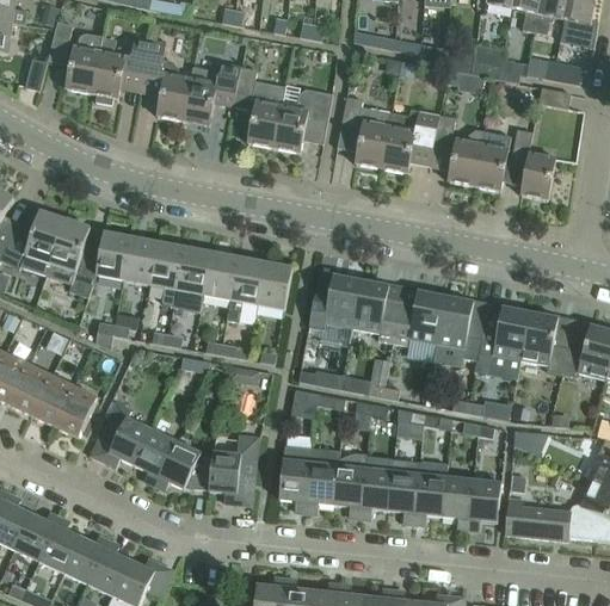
[(0,20),(11,23),(23,24),(25,11),(13,8),(14,0),(0,0),(0,20)]
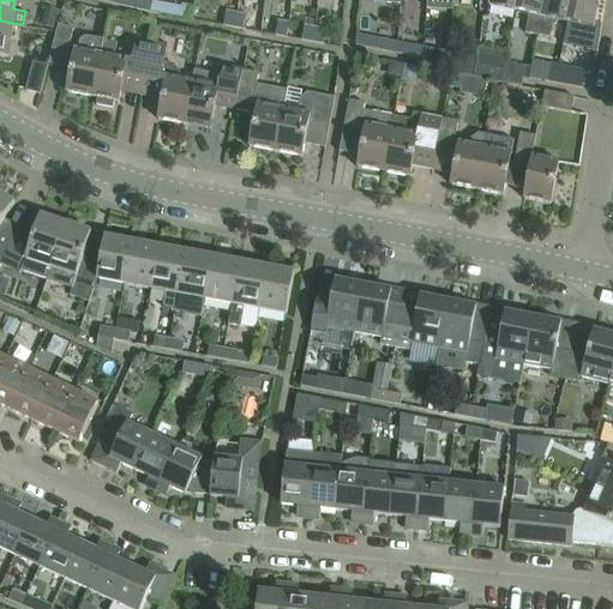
[(166,1),(161,0),(150,0),(149,8),(163,11),(166,1)]
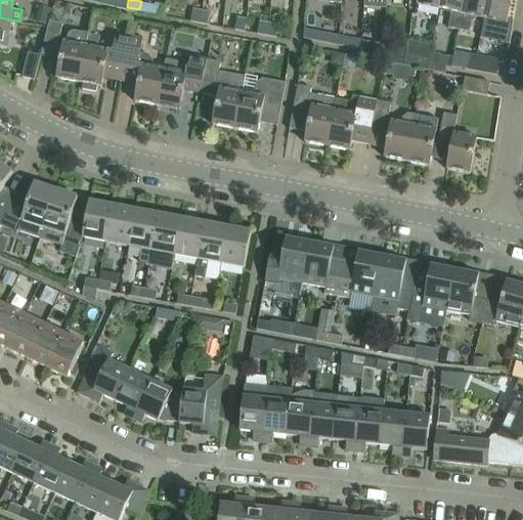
[(458,28),(463,0),(440,0),(439,7),(450,9),(447,25),(458,28)]
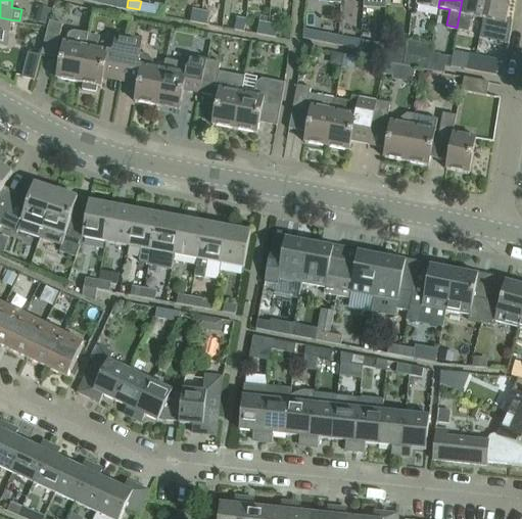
[(482,16),(484,0),(462,0),(457,28),(467,30),(471,13),(482,16)]
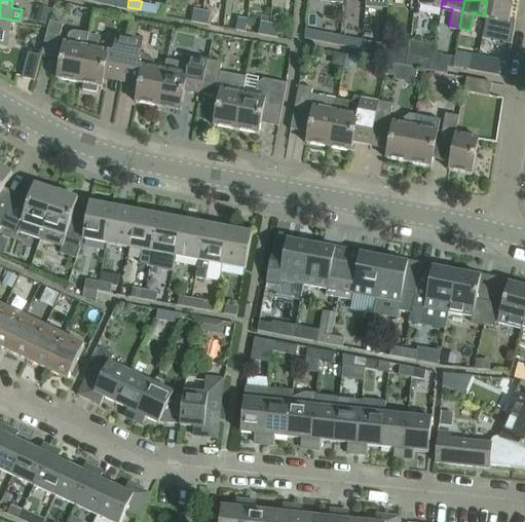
[(487,0),(485,16),(482,30),(502,35),(501,40),(511,41),(514,19),(509,17),(511,0),(487,0)]
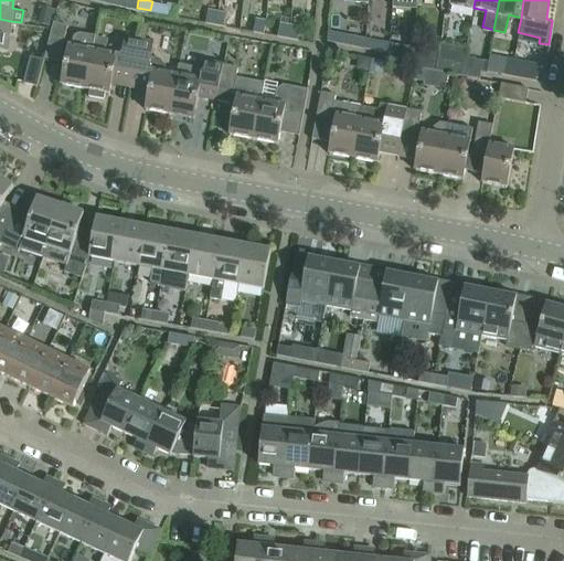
[(178,3),(177,11),(189,13),(190,6),(178,3)]
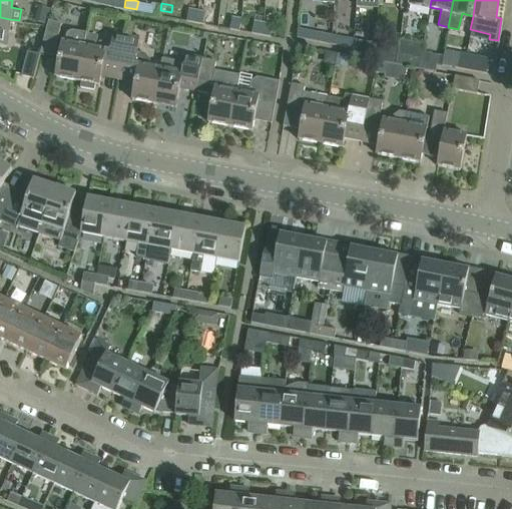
[(195,20),(197,8),(187,7),(185,19),(195,20)]
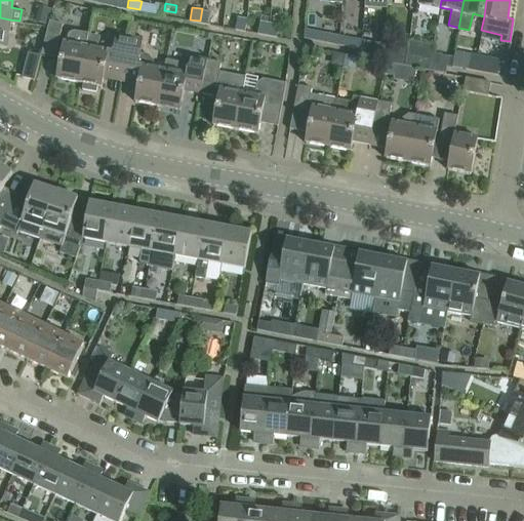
[(211,10),(202,8),(200,21),(209,23),(211,10)]
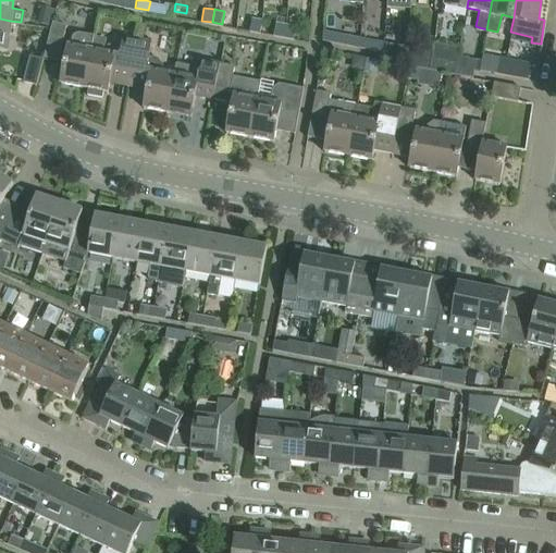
[(251,16),(248,29),(259,31),(261,17),(251,16)]
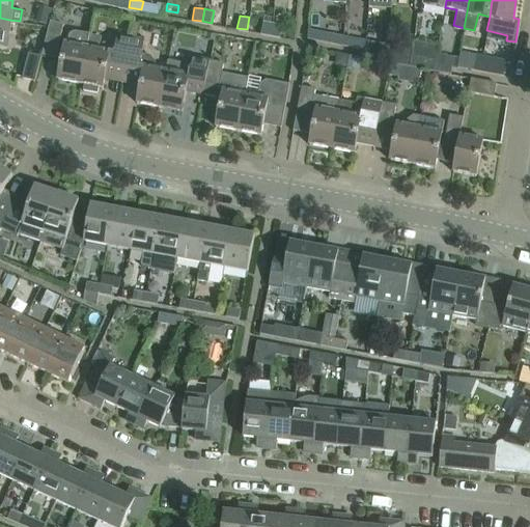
[(0,46),(5,47),(9,20),(0,18),(0,46)]
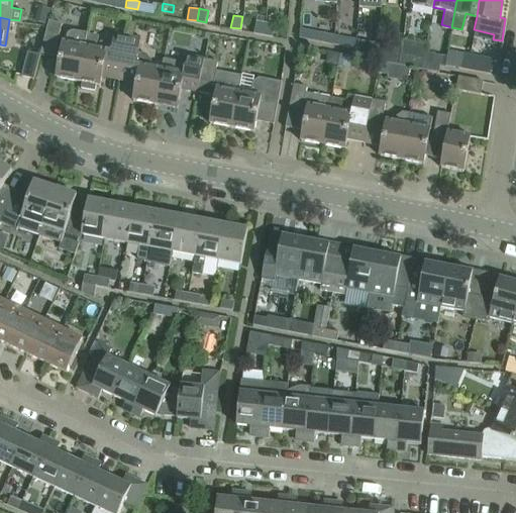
[(47,18),(41,42),(55,45),(62,21),(47,18)]
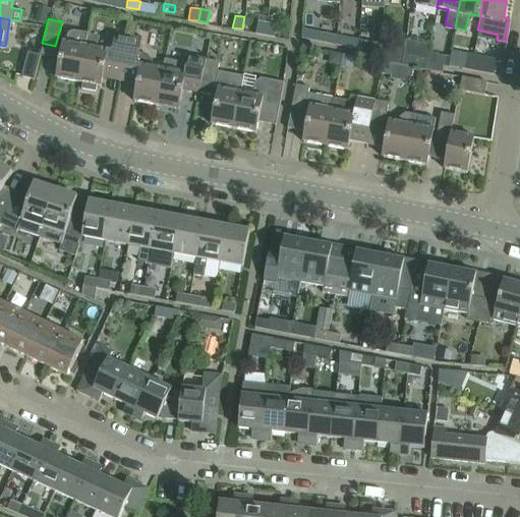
[(265,34),(267,21),(256,19),(254,32),(265,34)]
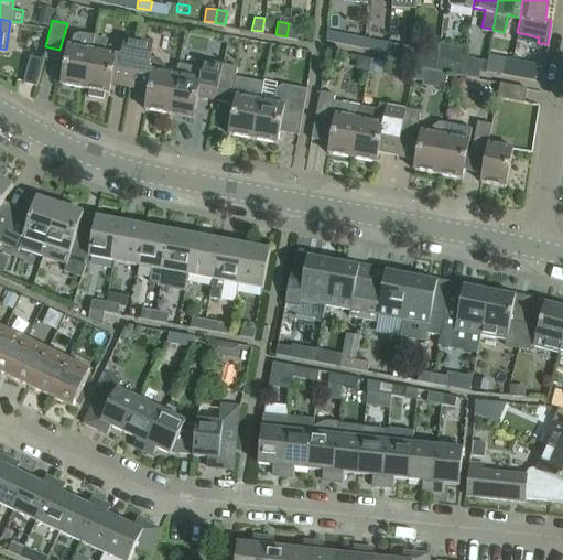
[(299,24),(289,23),(287,36),(296,38),(299,24)]
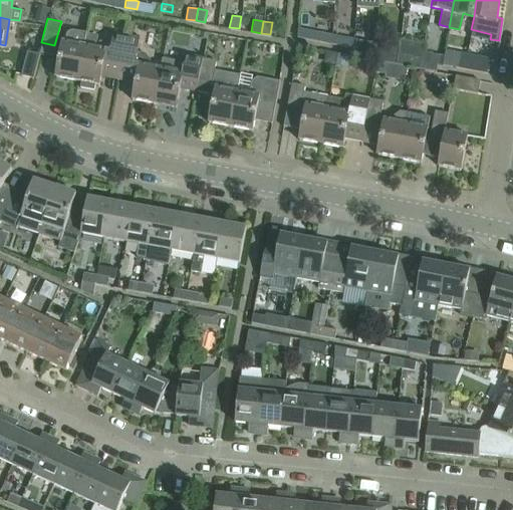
[(77,78),(84,43),(82,43),(85,30),(80,29),(79,29),(73,28),(69,28),(66,30),(65,33),(64,33),(63,39),(61,39),(54,74),(77,78)]
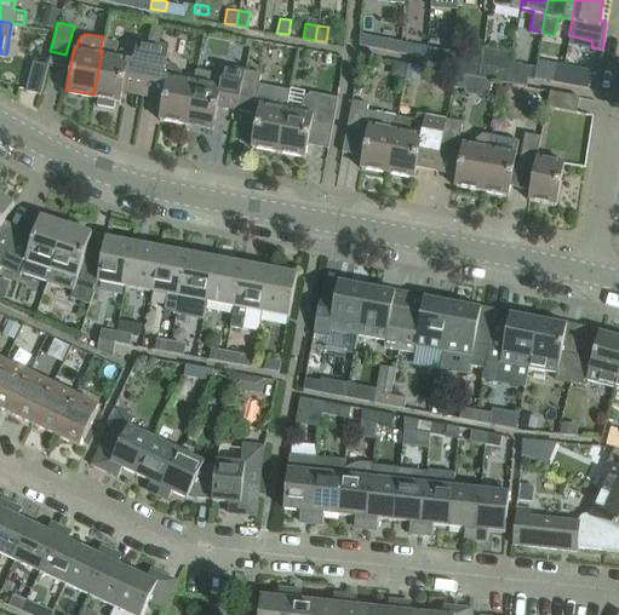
[(397,50),(400,40),(371,34),(368,45),(397,50)]
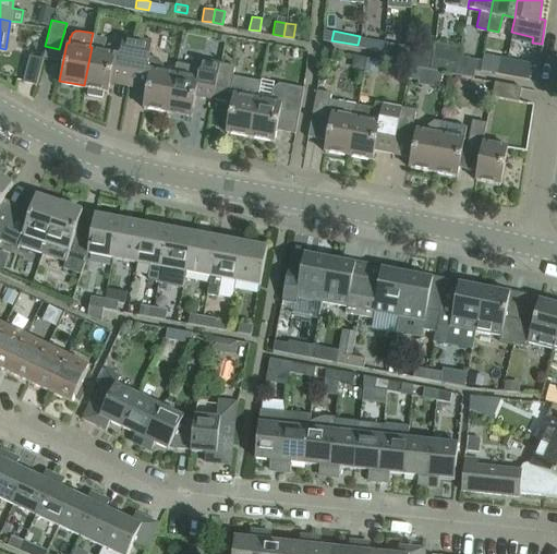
[(92,47),(84,85),(87,86),(86,92),(101,95),(103,88),(107,89),(112,63),(117,63),(118,60),(132,63),(136,36),(122,34),(120,44),(112,43),(108,41),(104,45),(103,49),(92,47)]
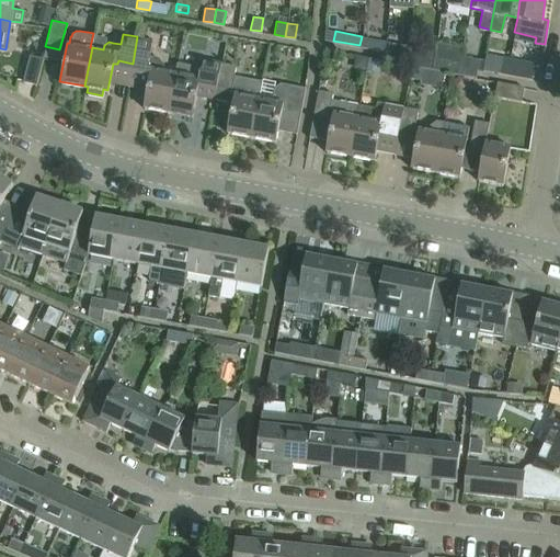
[(174,72),(162,70),(163,64),(158,56),(155,56),(155,55),(149,54),(152,40),(137,36),(133,64),(146,66),(144,78),(148,79),(144,105),(168,111),(174,72)]
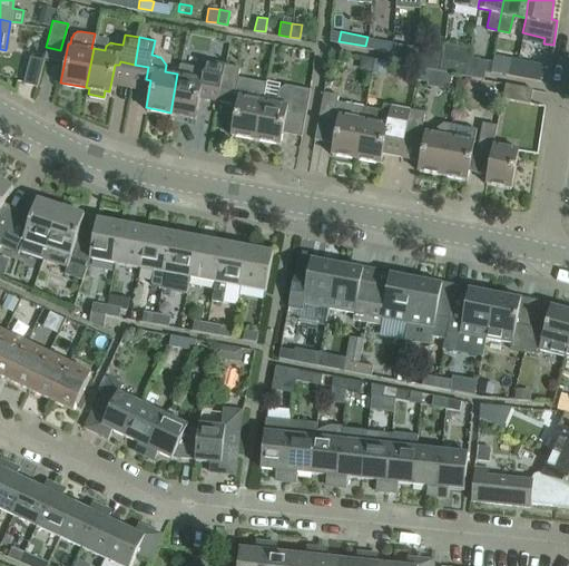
[(382,39),(368,37),(365,46),(380,49),(382,39)]
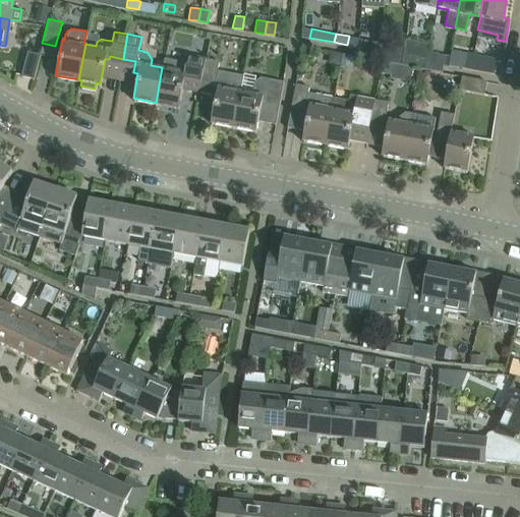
[(424,67),(427,51),(429,43),(405,38),(404,46),(401,63),(424,67)]
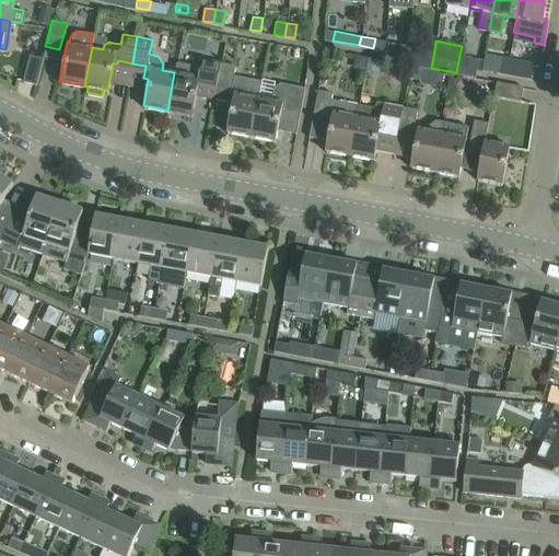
[(406,64),(409,45),(391,42),(387,59),(406,64)]
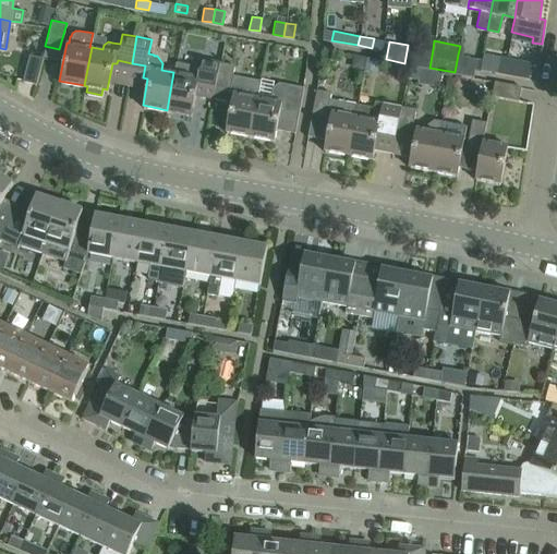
[(206,44),(205,55),(219,57),(221,47),(206,44)]
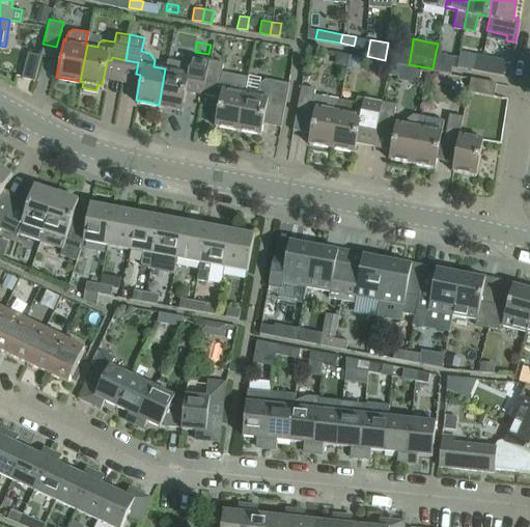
[(409,64),(412,47),(388,43),(385,60),(409,64)]
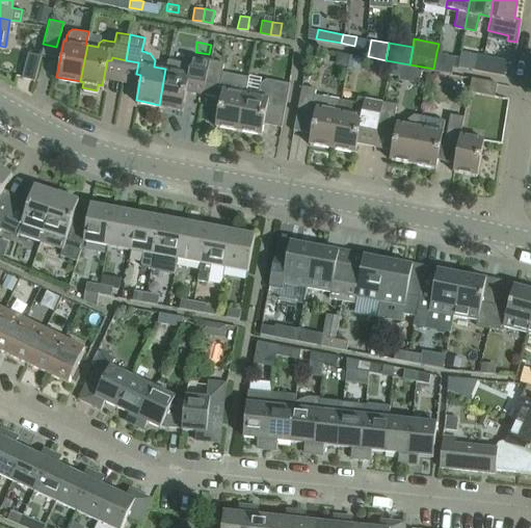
[(27,50),(21,76),(33,79),(40,54),(27,50)]
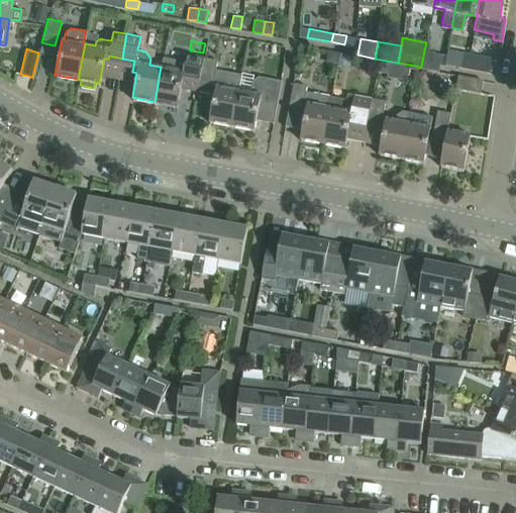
[(446,55),(424,50),(421,67),(438,71),(439,63),(445,63),(446,55)]
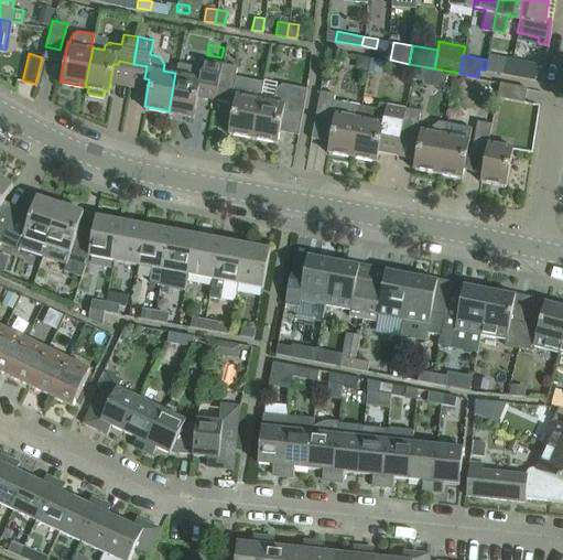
[(509,74),(511,57),(502,56),(499,72),(509,74)]
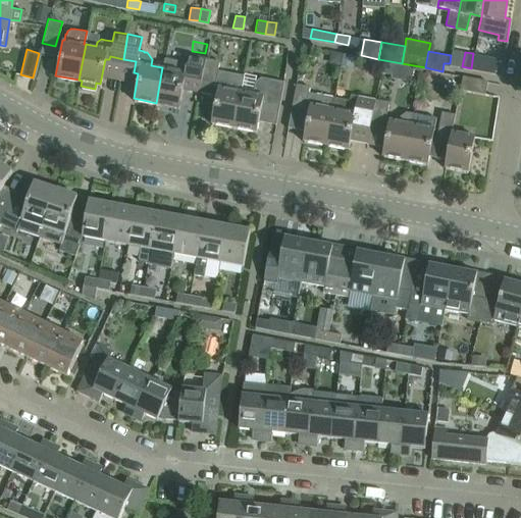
[(496,57),(473,53),(471,68),(492,72),(496,57)]
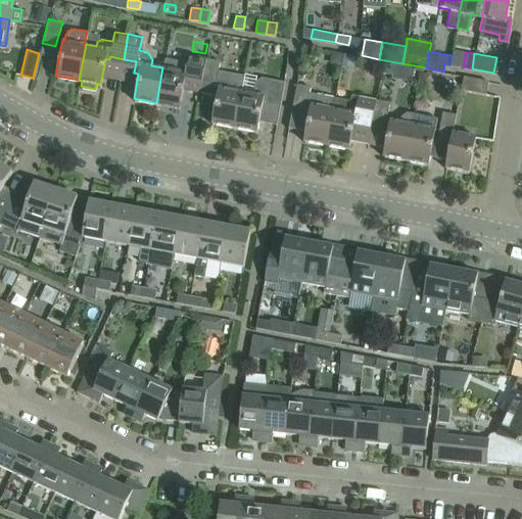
[(162,67),(156,103),(178,107),(182,88),(199,91),(206,57),(188,54),(187,61),(164,57),(162,67)]
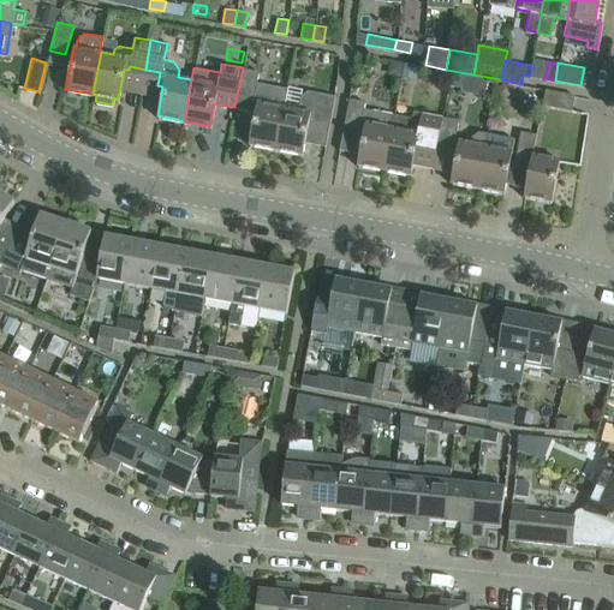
[(243,67),(234,107),(249,109),(246,119),(252,120),(249,143),(275,149),(284,106),(287,88),(256,82),(258,70),(243,67)]
